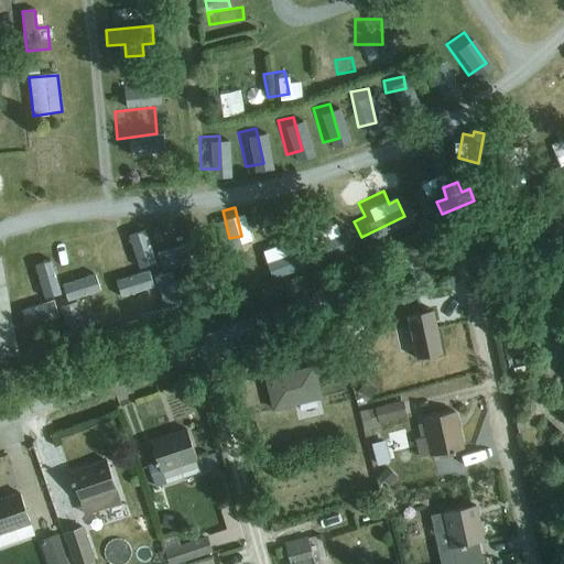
[(126,266),(104,270),(109,294),(150,285),(152,296),(190,289),(177,237),(142,245),(137,223),(117,227),(126,266)]
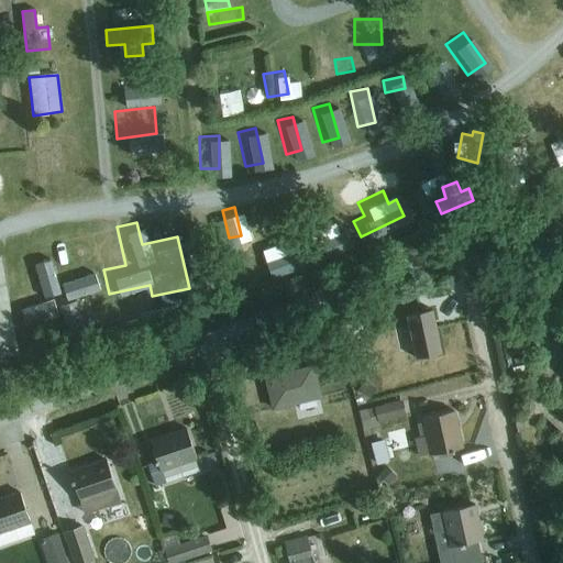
[(337,229),(322,236),(329,249),(343,241),(337,229)]
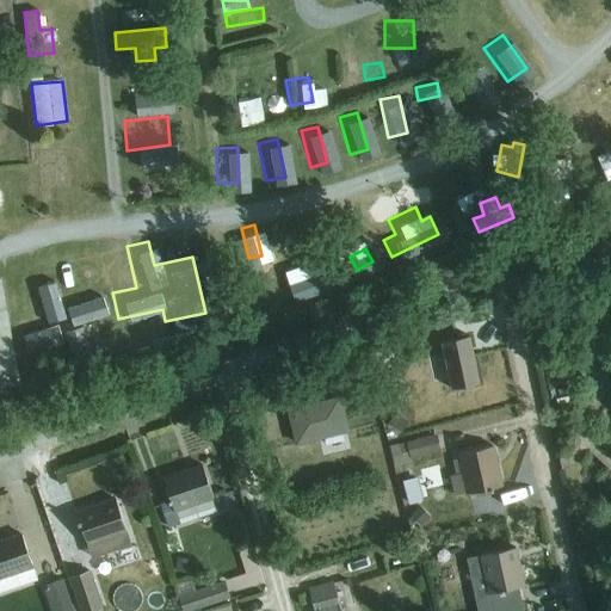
[(292,261),(277,263),(278,296),(294,295),(292,261)]
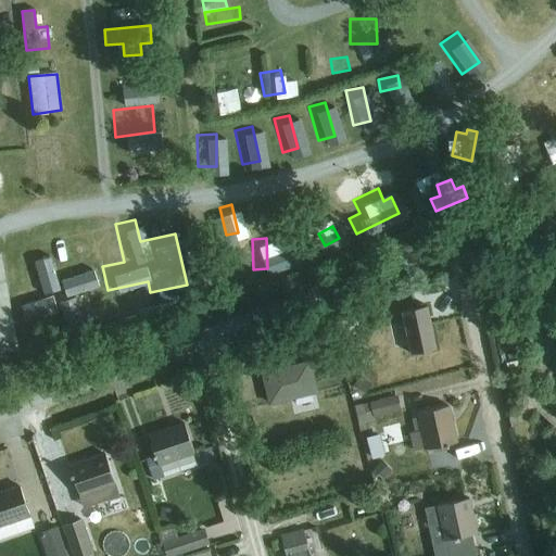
[(25,252),(32,293),(10,297),(14,321),(68,313),(65,292),(88,288),(84,263),(46,269),(42,249),(25,252)]
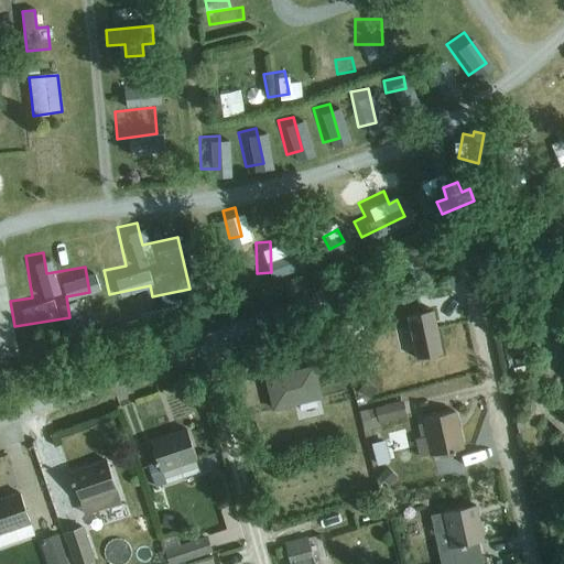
[(0,356),(17,354),(0,260),(0,356)]
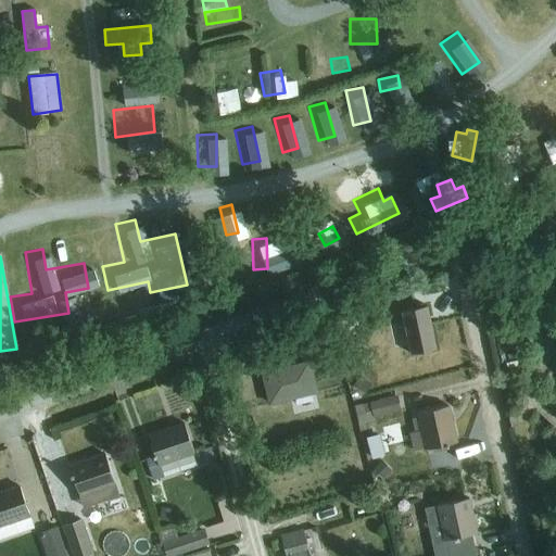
[(427,306),(402,312),(411,355),(437,350),(427,306)]
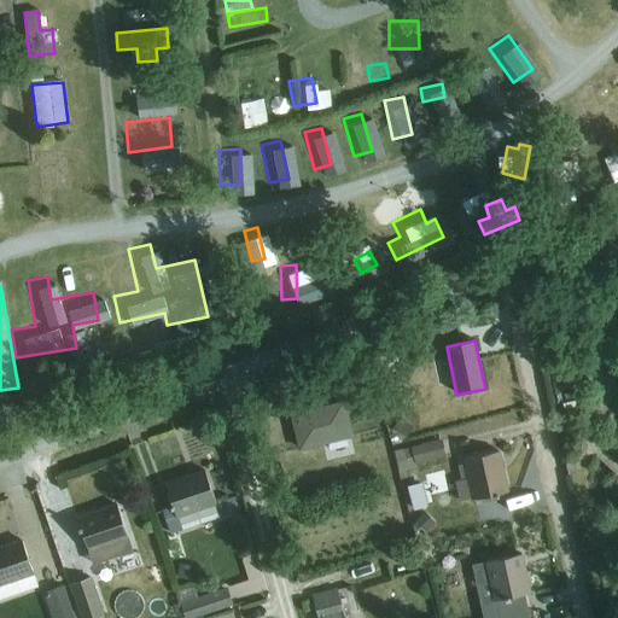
[(563,390),(558,365),(549,366),(554,392),(563,390)]
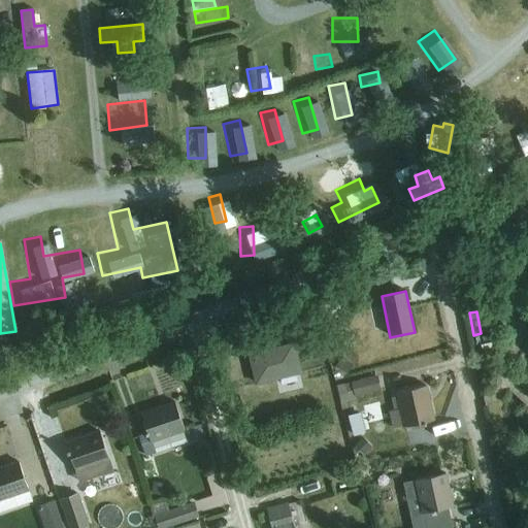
[(293,344),(250,355),(256,384),(300,372),(293,344)]
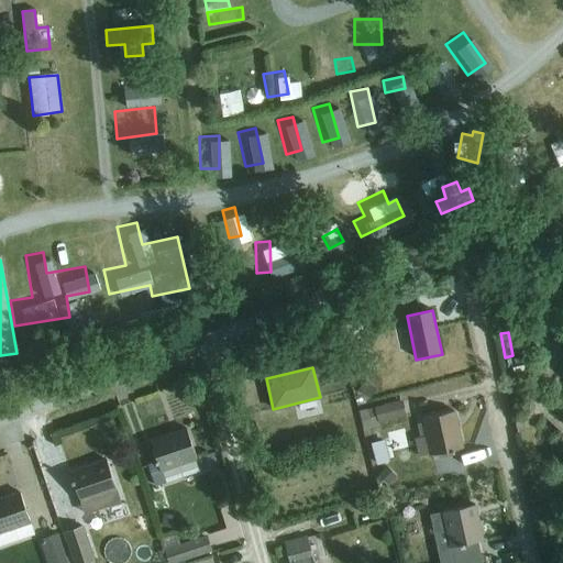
[(374,409),(360,412),(364,431),(378,428),(377,422),(406,416),(403,400),(374,407),(374,409)]
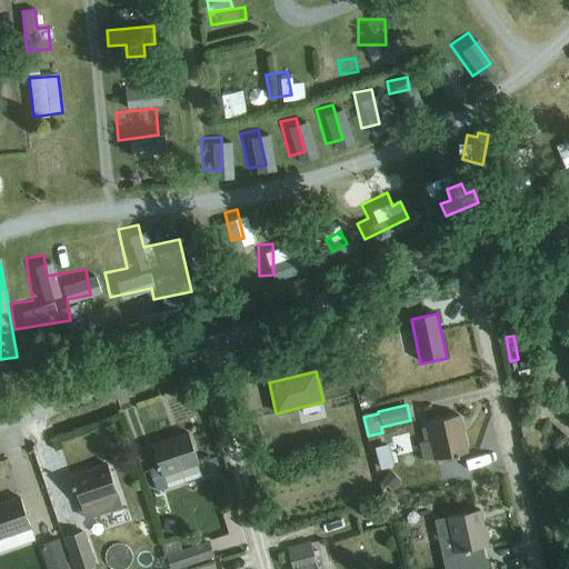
[(423,442),(419,443),(422,461),(433,458),(435,460),(443,458),(445,463),(457,461),(456,456),(467,453),(459,416),(427,422),(427,425),(420,427),(423,442)]
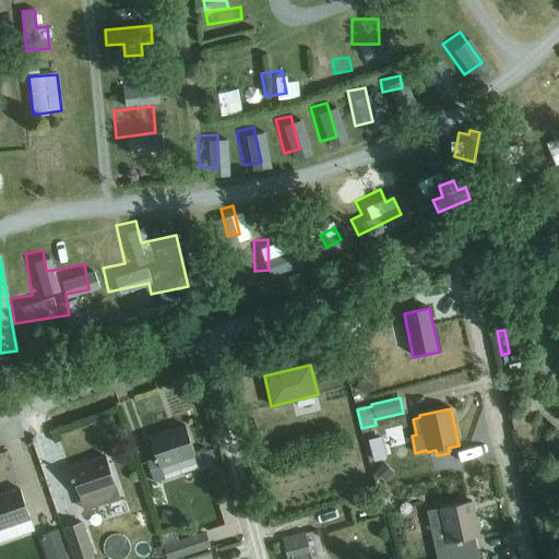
[(156,465),(149,468),(153,483),(198,468),(193,456),(195,455),(186,426),(150,438),(155,458),(154,458),(156,465)]
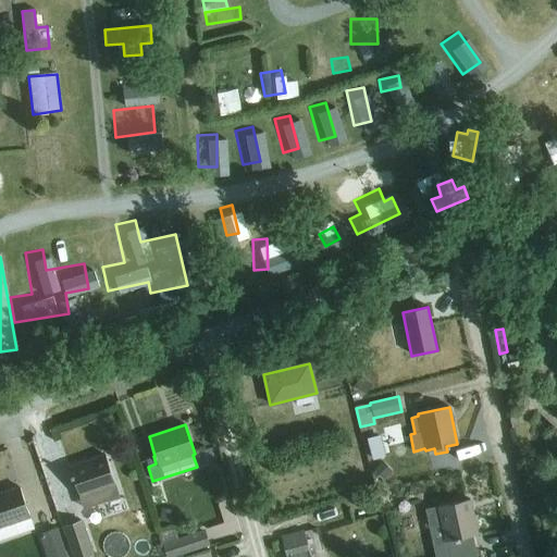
[(361,455),(374,452),(370,429),(356,432),(361,455)]
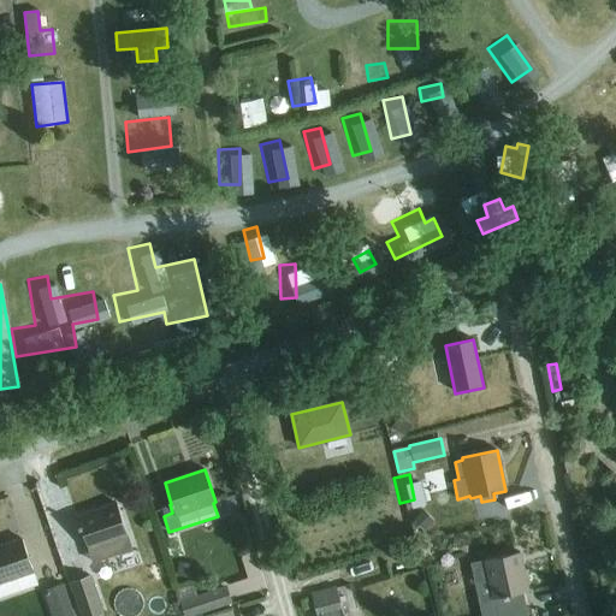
[(117,504),(77,517),(92,562),(132,549),(117,504)]
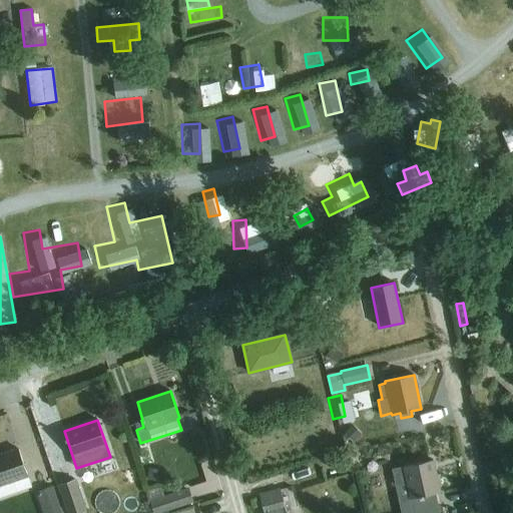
[(18,449),(0,455),(0,497),(31,487),(18,449)]
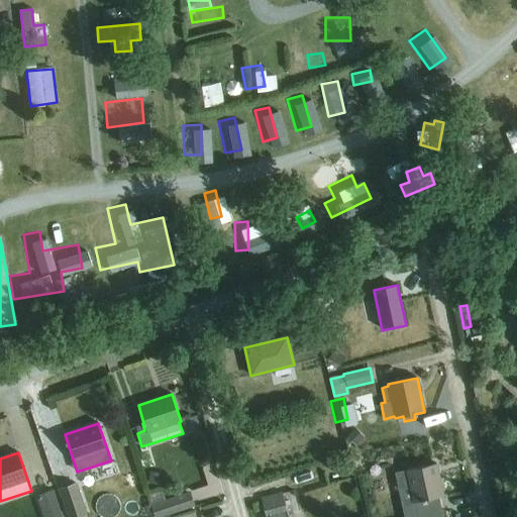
[(435,462),(407,469),(414,502),(443,496),(435,462)]
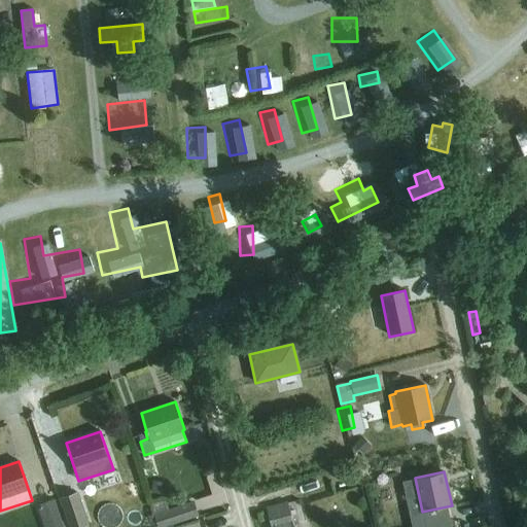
[(89,526),(77,491),(59,497),(69,526),(89,526)]
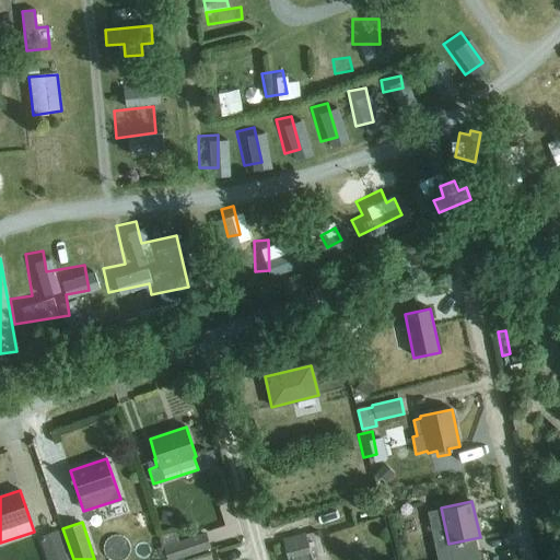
[(67,559),(57,531),(39,536),(47,559),(67,559)]
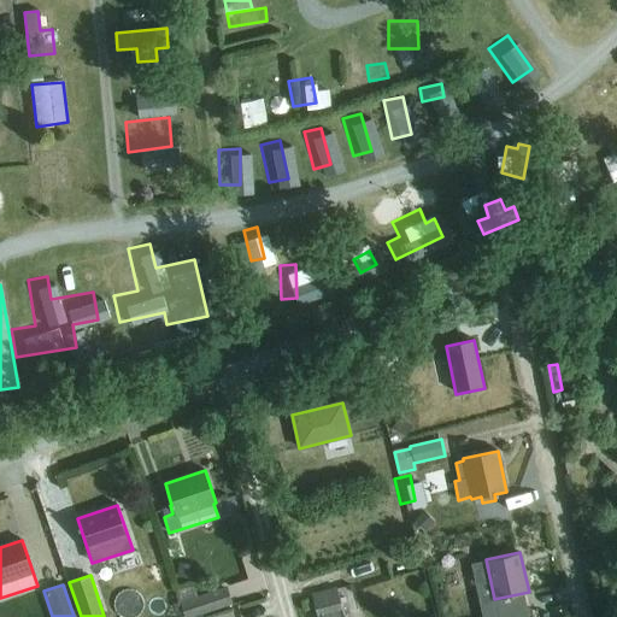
[(104,586),(106,605),(123,604),(122,585),(104,586)]
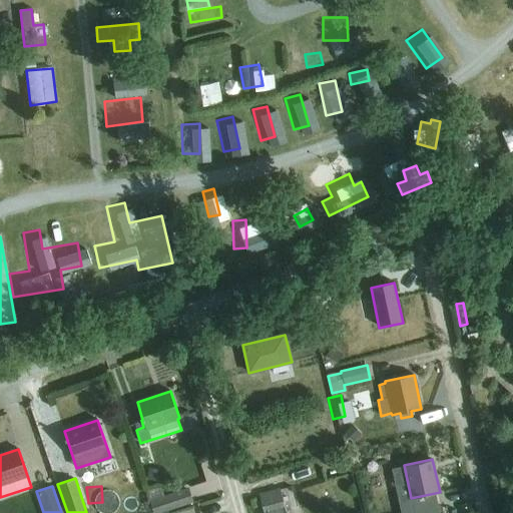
[(161,487),(146,492),(152,512),(158,512),(191,502),(186,490),(164,497),(161,487)]
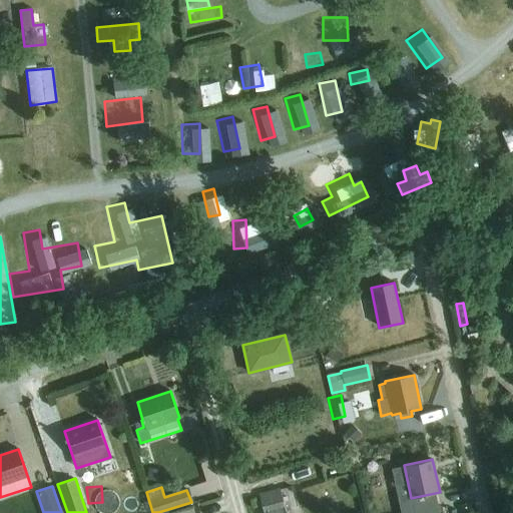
[(287,512),(281,489),(259,495),(264,512),(266,512),(287,512)]
